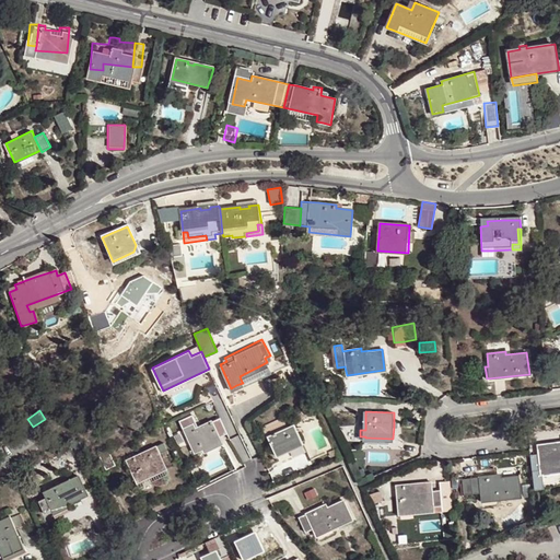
[(191,421),(183,426),(194,450),(202,445),(205,448),(222,441),(219,433),(226,430),(219,415),(194,426),(191,421)]
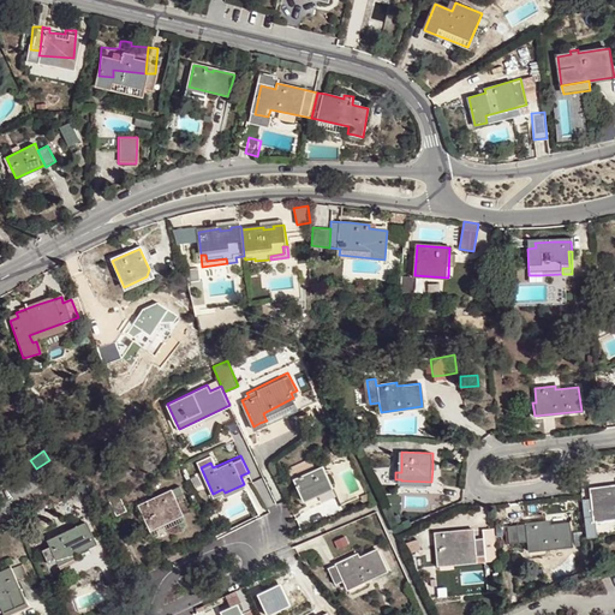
[(312,463),(290,473),(296,488),(303,501),(332,488),(322,467),(316,470),(312,463)]
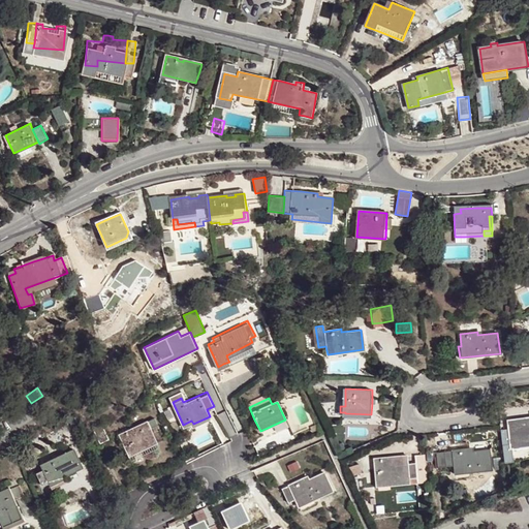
[(508,429),(500,430),(502,450),(510,449),(509,445),(528,442),(528,416),(523,418),(507,421),(508,429)]
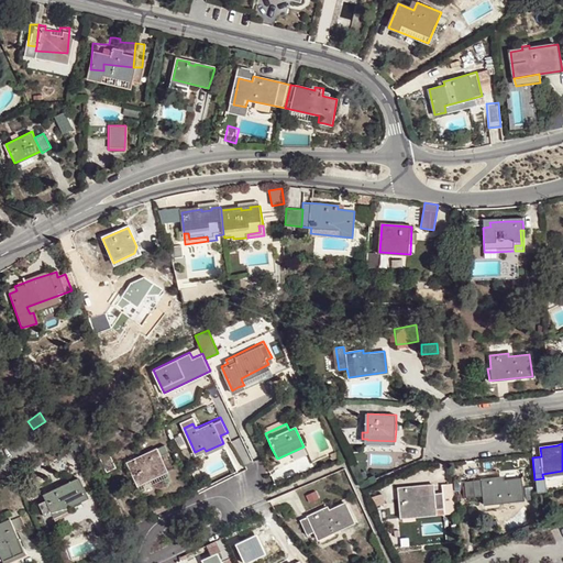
[(163,445),(125,463),(138,487),(156,478),(175,470),(163,445)]
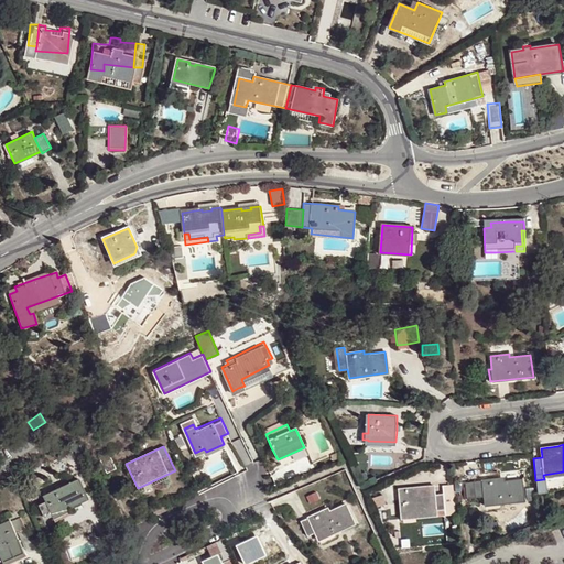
[(108,455),(99,459),(106,474),(115,469),(108,455)]
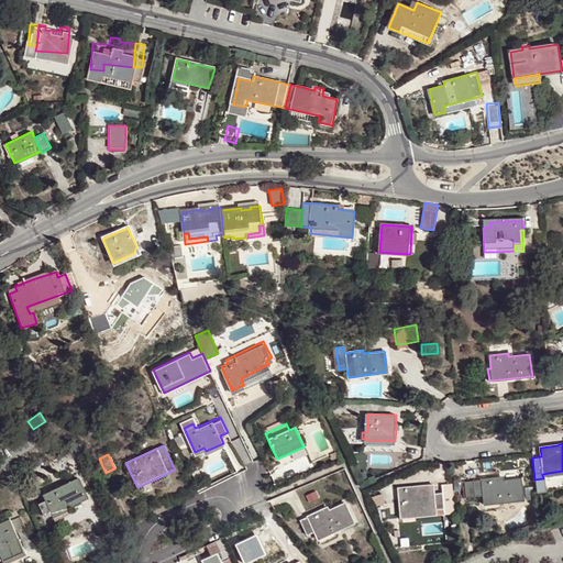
[(482,482),(464,484),(465,499),(484,498),(484,503),(500,500),(501,504),(523,501),(520,479),(499,483),(498,478),(482,482)]
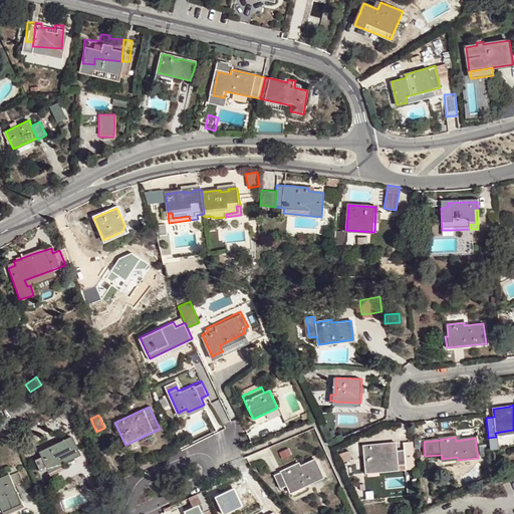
[(70,438),(40,453),(42,459),(36,462),(42,474),(79,455),(70,438)]
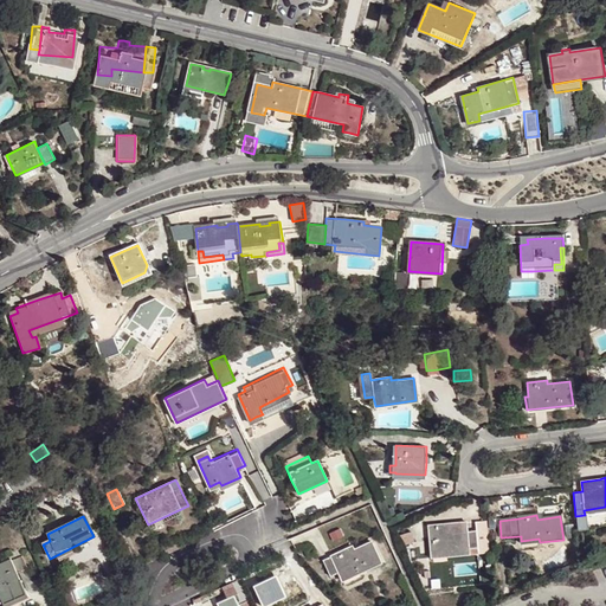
[(429,524),(431,552),(485,545),(482,520),(478,521),(475,521),(476,529),(466,530),(465,521),(429,524)]
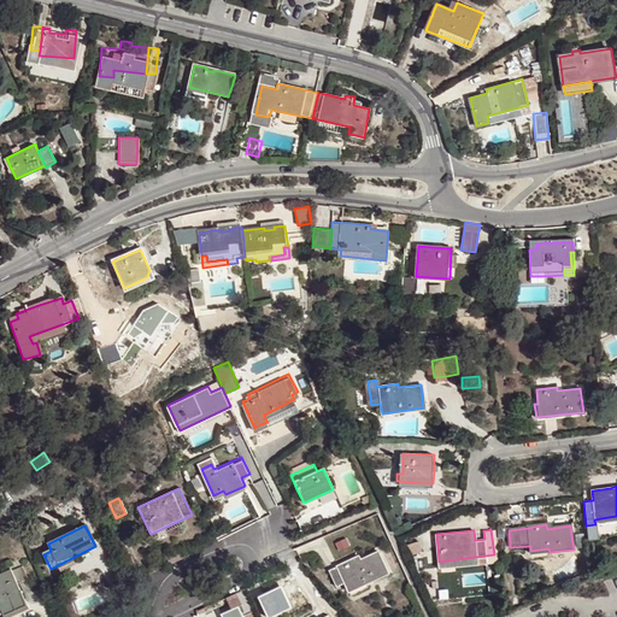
[(334,565),(330,566),(338,582),(346,577),(351,587),(389,569),(380,547),(358,557),(357,553),(339,563),(334,565)]
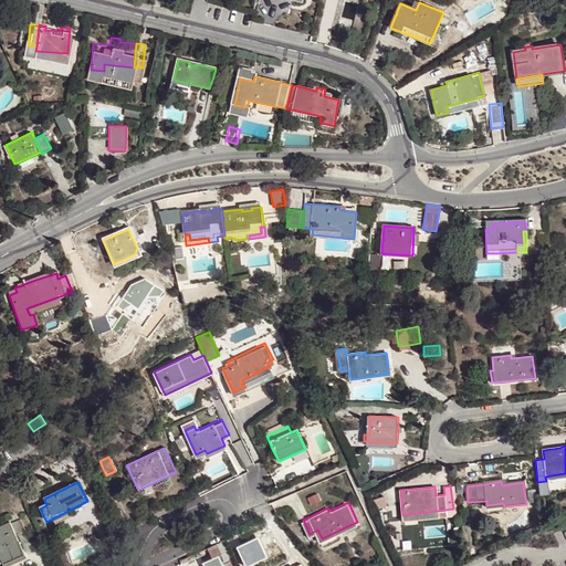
[(0,559),(2,565),(7,565),(14,563),(24,557),(16,536),(28,531),(22,517),(0,525),(0,559)]
